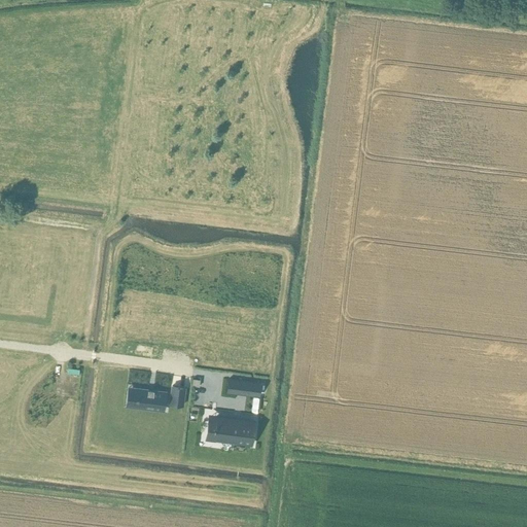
[(227,378),(225,392),(259,396),(261,382),(227,378)]
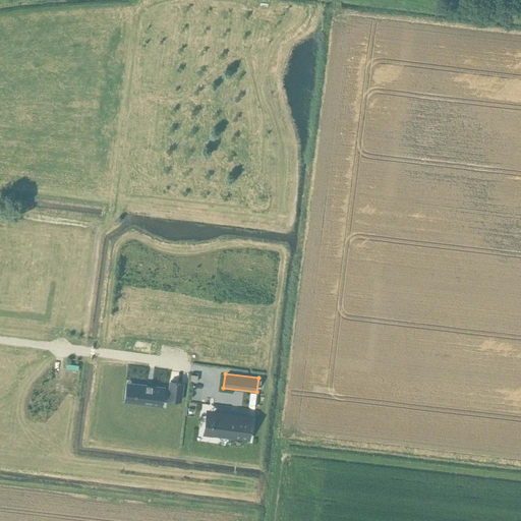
[(122,374),(120,390),(158,395),(160,381),(122,374)]
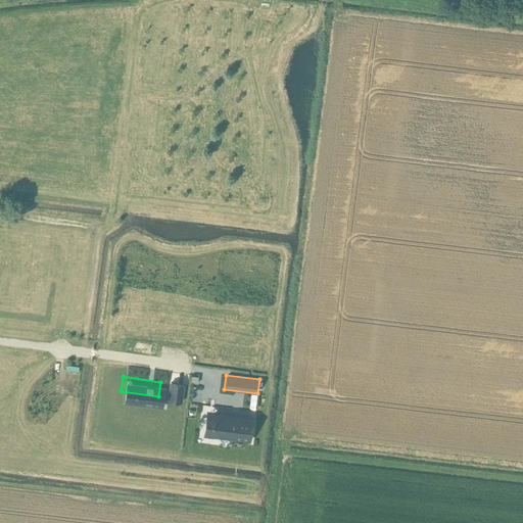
[(191,376),(190,383),(197,384),(198,376),(191,376)]
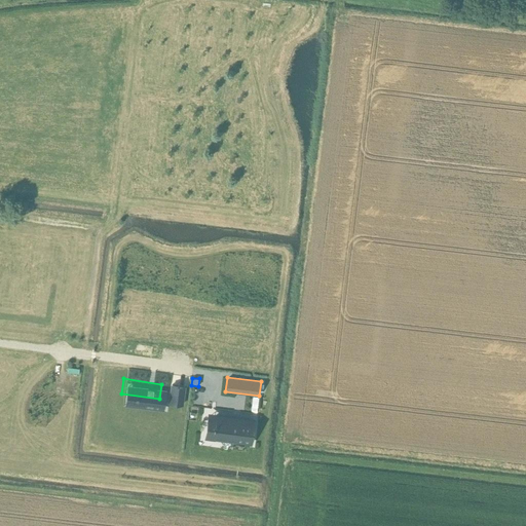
[(170,392),(165,414),(180,416),(183,395),(170,392)]
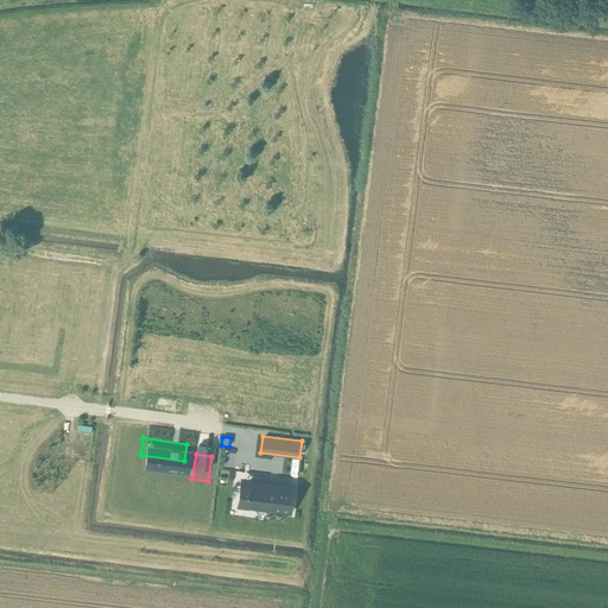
[(242,476),(238,506),(291,513),(295,483),(242,476)]
